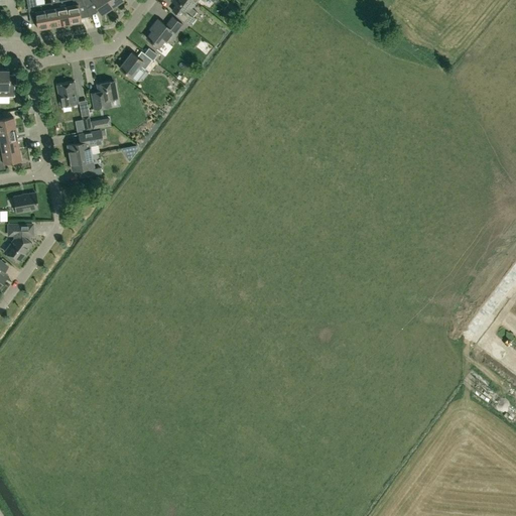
[(49,27),(44,3),(37,5),(35,0),(26,0),(29,15),(35,14),(38,29),(49,27)]
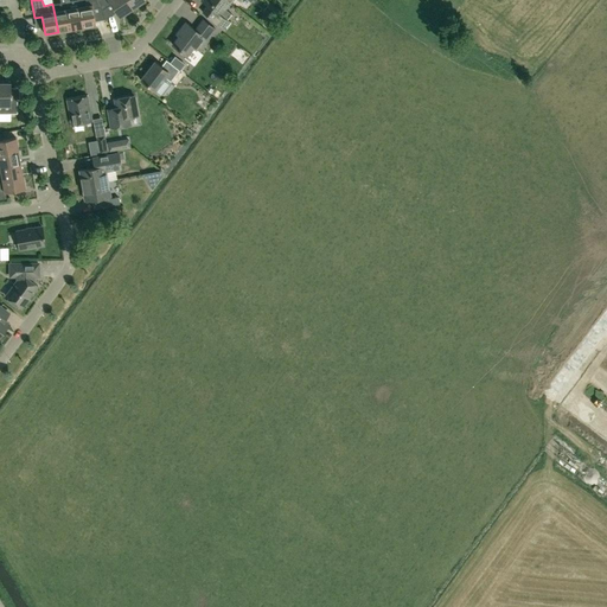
[(70,30),(64,0),(59,0),(61,2),(52,4),(58,32),(70,30)]
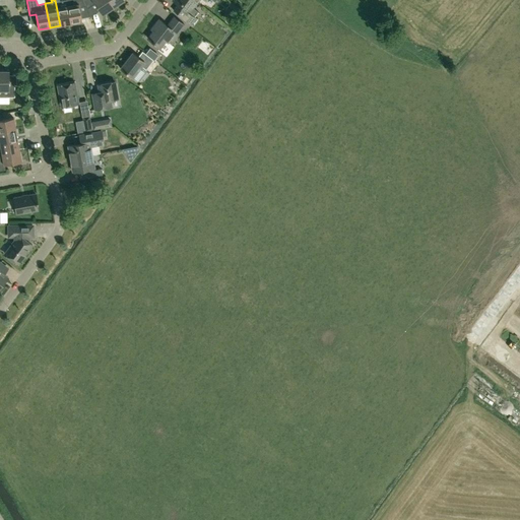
[(71,23),(66,0),(65,0),(60,1),(59,0),(55,0),(60,25),(71,23)]
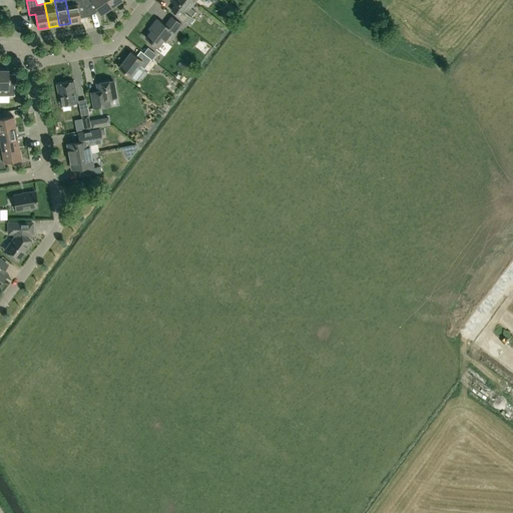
[(78,7),(85,6),(82,0),(65,0),(70,23),(81,21),(78,7)]
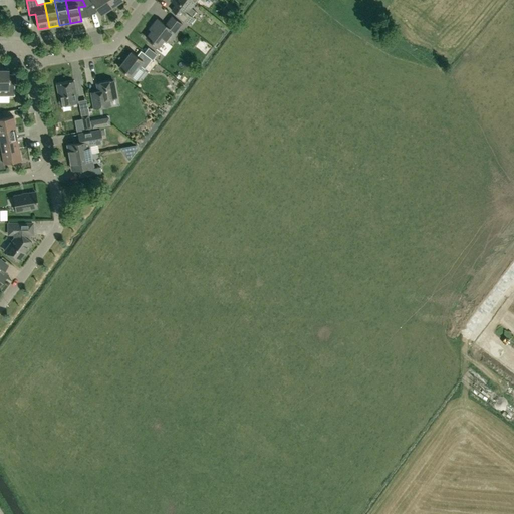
[(112,7),(107,0),(82,0),(85,6),(86,8),(94,3),(101,14),(112,7)]
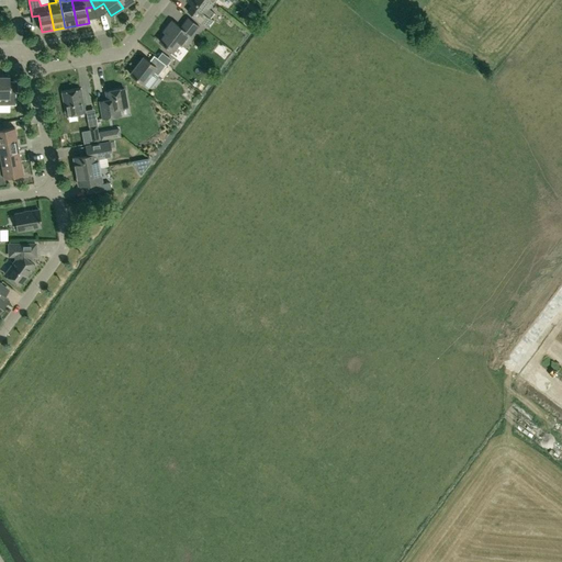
[(214,12),(209,8),(213,2),(210,0),(187,0),(187,1),(192,4),(188,11),(208,26),(212,20),(210,18),(214,12)]
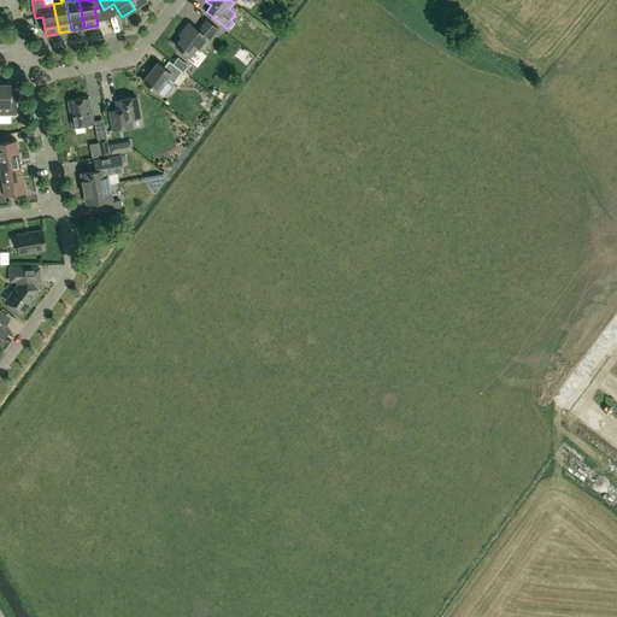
[(191,57),(204,41),(209,45),(219,30),(207,19),(199,30),(189,22),(180,34),(182,36),(175,45),(191,57)]
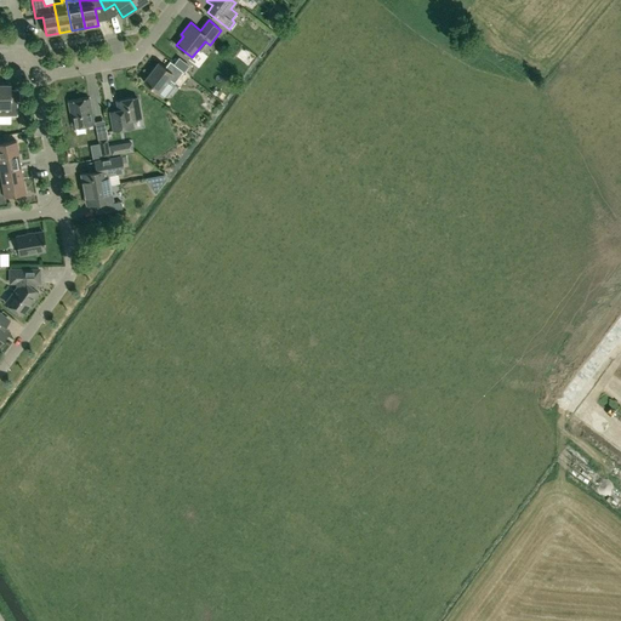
[(158,92),(170,79),(175,83),(183,72),(170,61),(165,68),(159,63),(143,81),(158,92)]
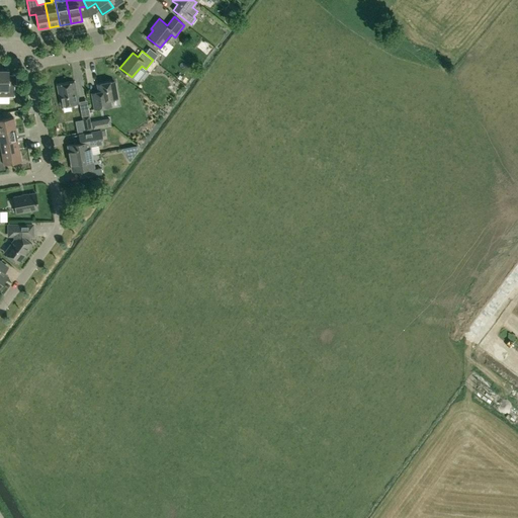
[(9,71),(0,71),(0,89),(2,89),(2,93),(8,93),(9,97),(15,97),(15,85),(9,85),(9,71)]
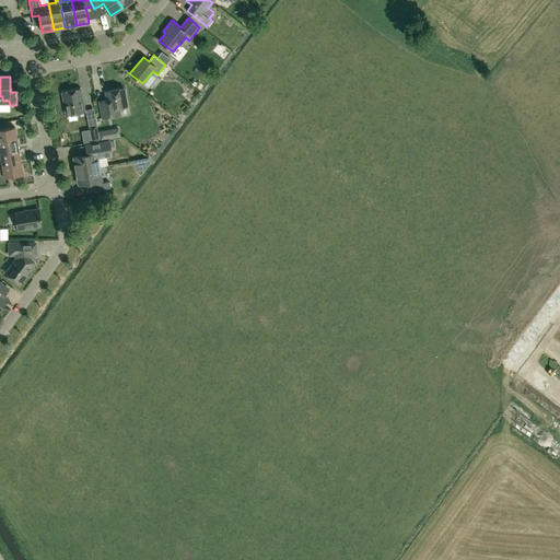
[(127,106),(124,88),(106,91),(107,100),(100,101),(103,118),(120,115),(119,108),(127,106)]
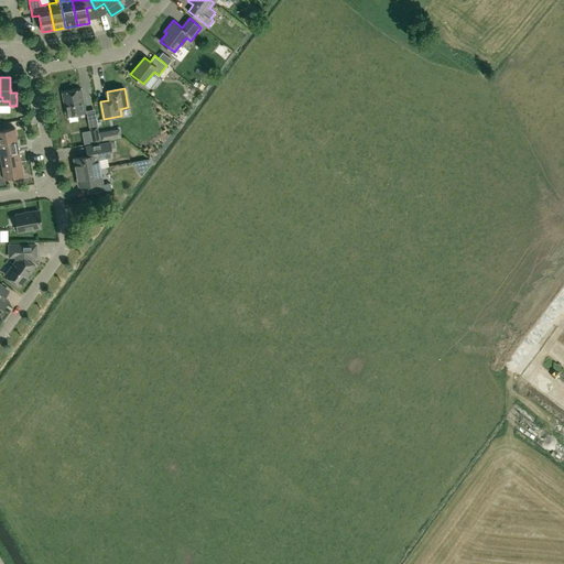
[(82,89),(63,93),(67,116),(85,112),(82,89)]
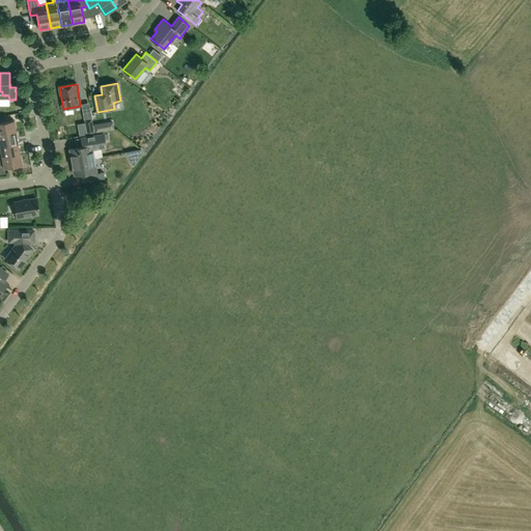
[(87,134),(93,133),(91,118),(85,119),(87,134)]
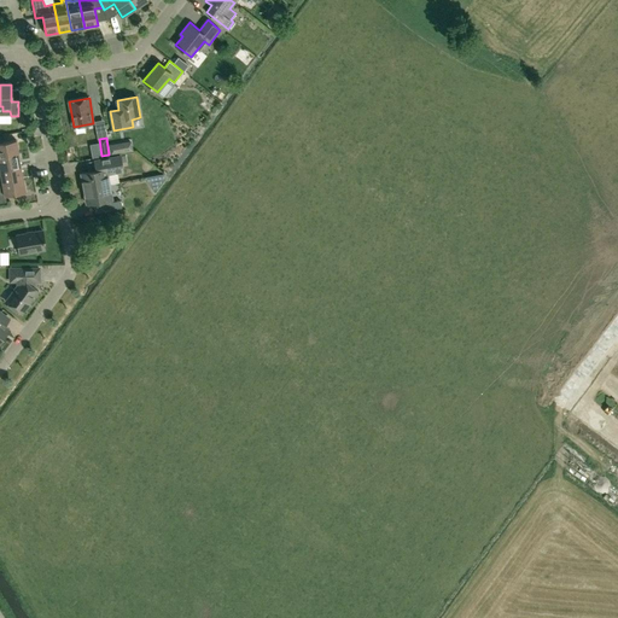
[(0,143),(0,156),(18,153),(17,140),(0,143)]
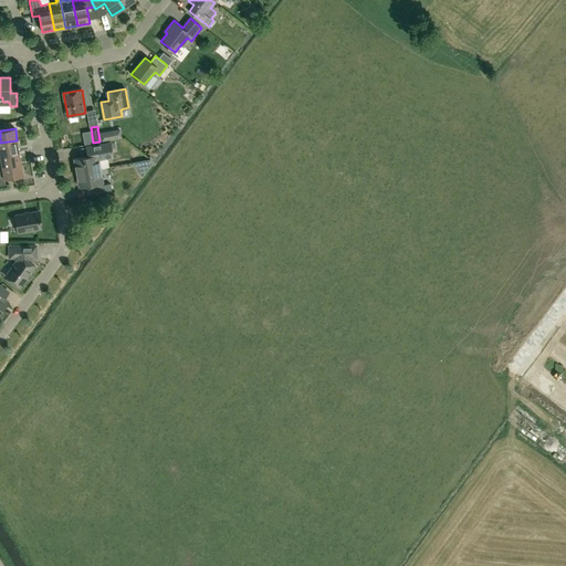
[(0,155),(19,152),(17,140),(0,143),(0,155)]
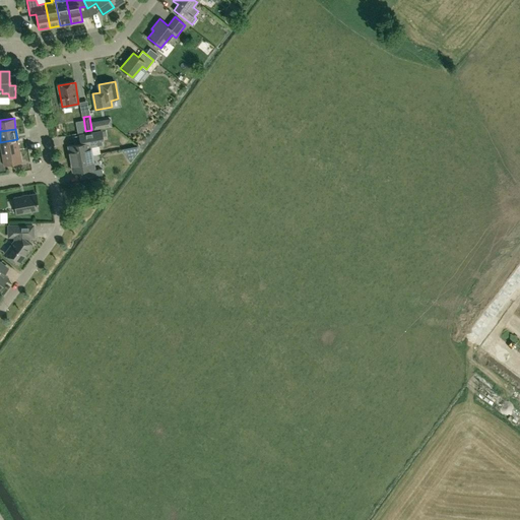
[(103,131),(98,132),(79,135),(81,143),(68,145),(71,158),(91,154),(90,147),(105,144),(103,131)]
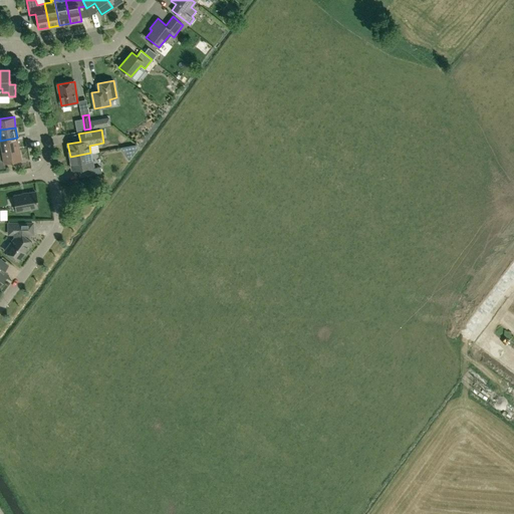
[(0,152),(19,148),(17,138),(0,141),(0,152)]
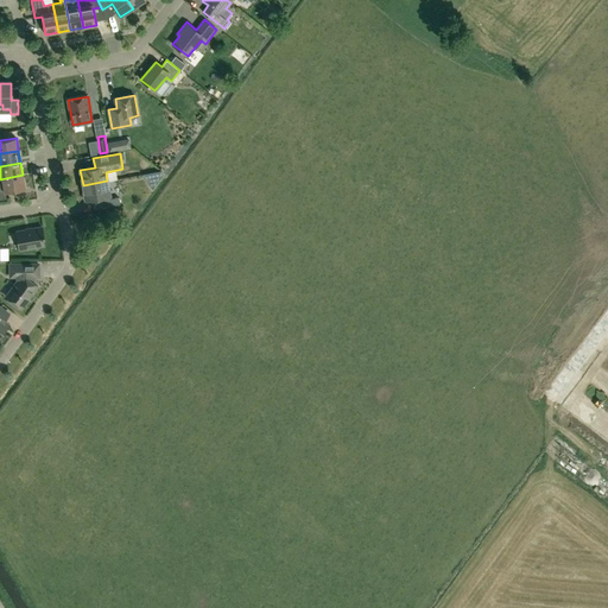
[(25,189),(23,175),(0,179),(0,200),(6,198),(5,192),(25,189)]
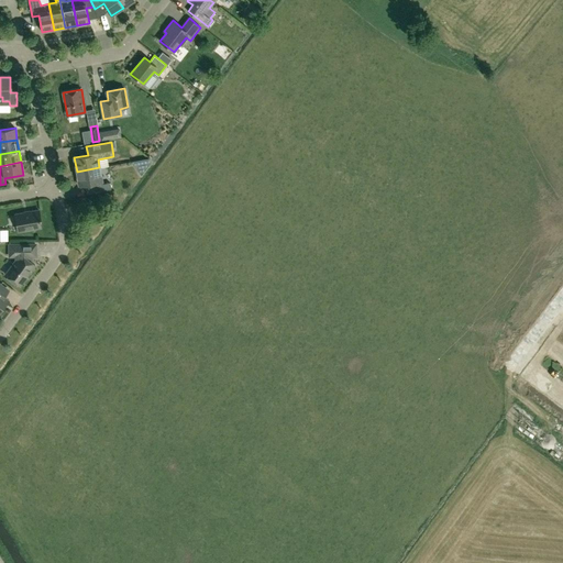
[(102,184),(99,167),(77,172),(79,186),(95,183),(96,192),(111,189),(110,183),(102,184)]
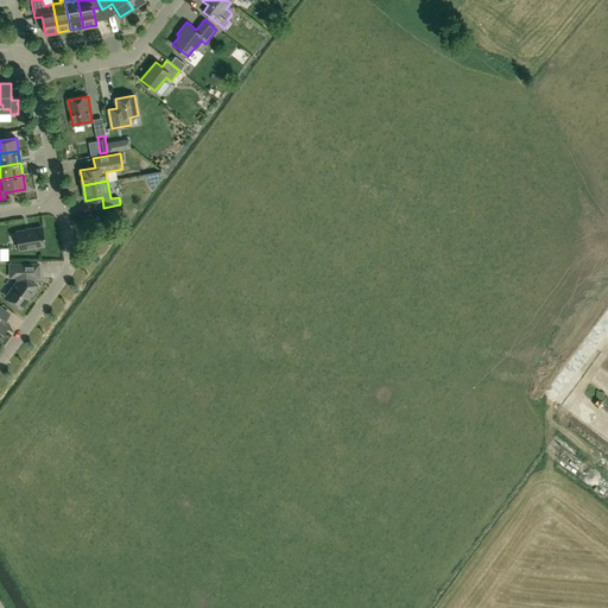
[(17,232),(20,251),(44,246),(43,239),(44,239),(42,227),(17,232)]
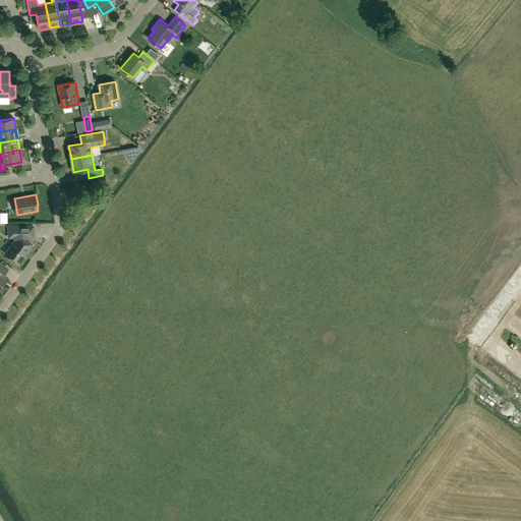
[(34,237),(34,228),(34,226),(9,227),(9,237),(15,237),(15,240),(5,254),(18,264),(33,245),(29,243),(29,237),(34,237)]
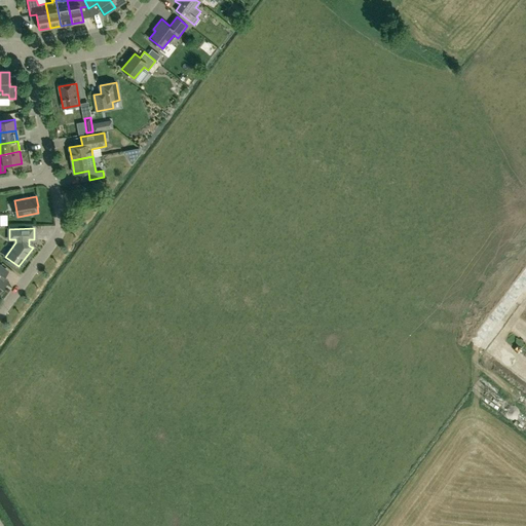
All buildings are outlined.
